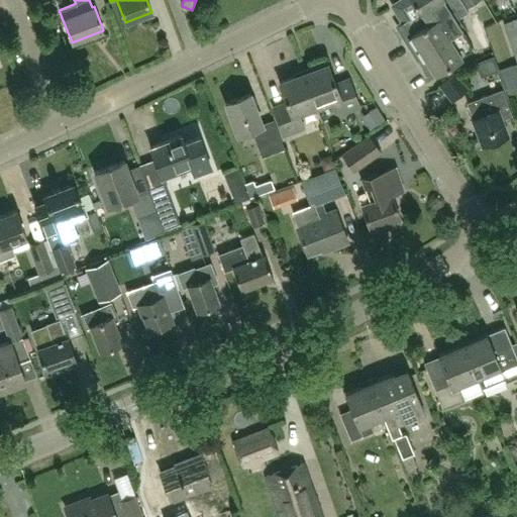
[(432,72),(434,74),(474,49),(457,24),(486,6),(482,0),(399,0),(390,5),(401,24),(396,27),(427,76),(432,72)]
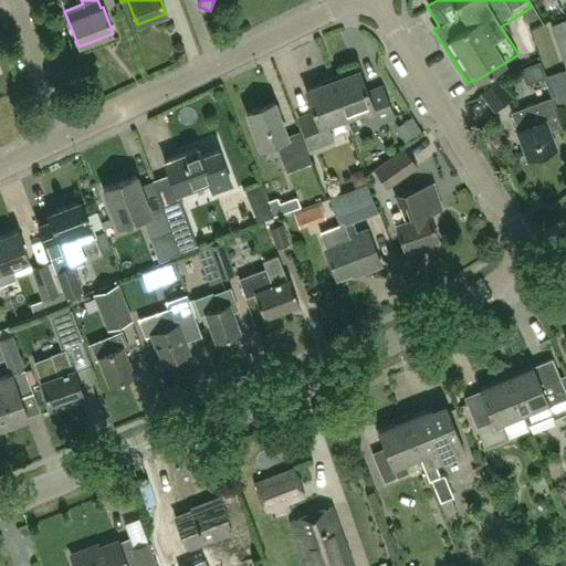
[(565,20),(551,25),(565,69),(565,20)]
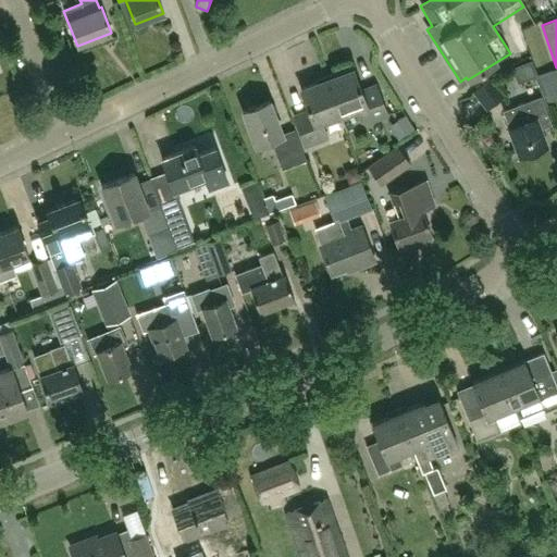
[(532,60),(512,67),(518,83),(537,76),(532,60)]
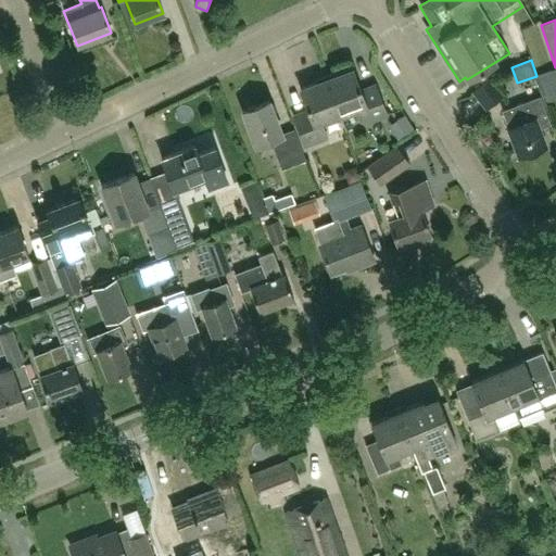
[(504,70),(502,65),(488,73),(491,77),(504,70)]
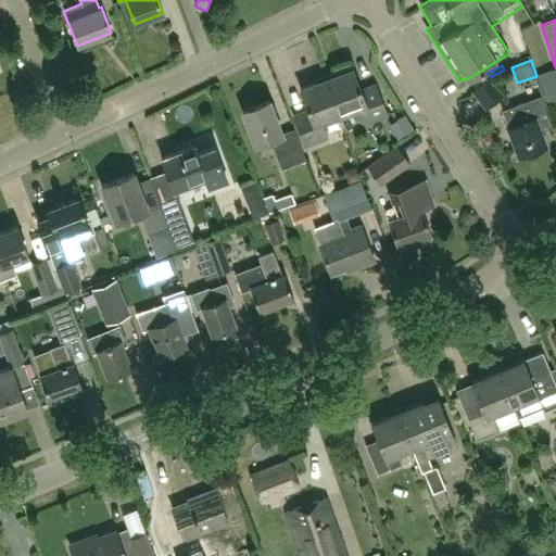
[(326,79),(340,115),(358,109),(364,124),(387,115),(376,85),(361,91),(353,70),(326,79)]
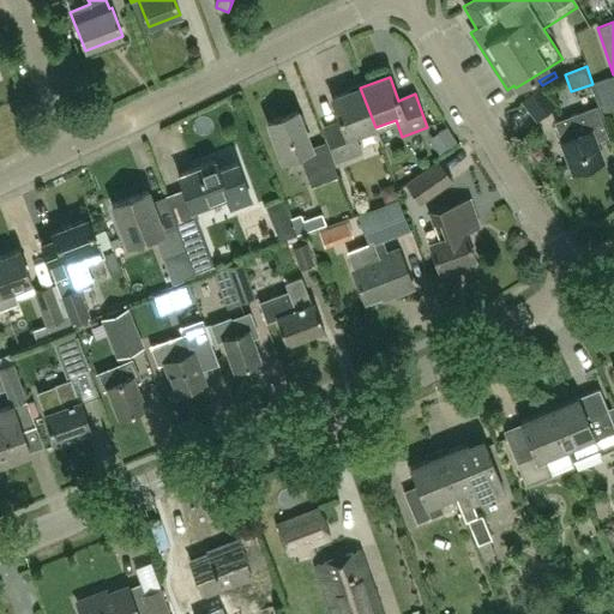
[(375,127),(360,88),(332,98),(341,122),(324,128),(337,161),(361,151),(355,134),(375,127)]
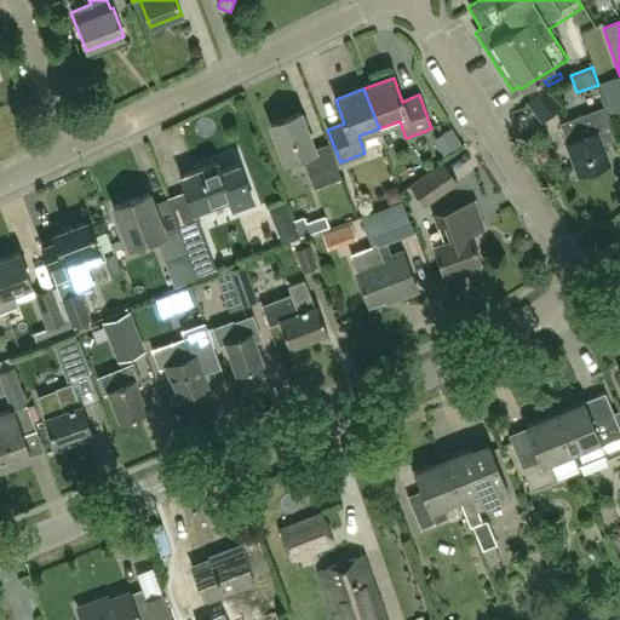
[(561,107),(546,89),(528,103),(543,121),(561,107)]
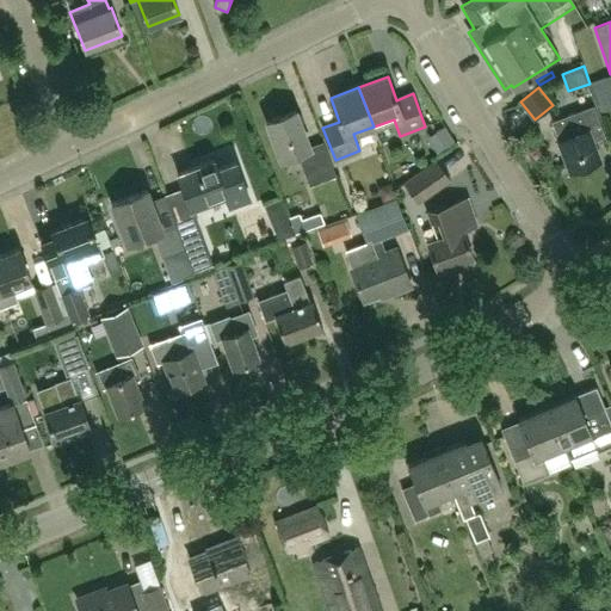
[(593,106),(566,117),(551,123),(571,172),(599,161),(592,142),(605,137),(593,106)]
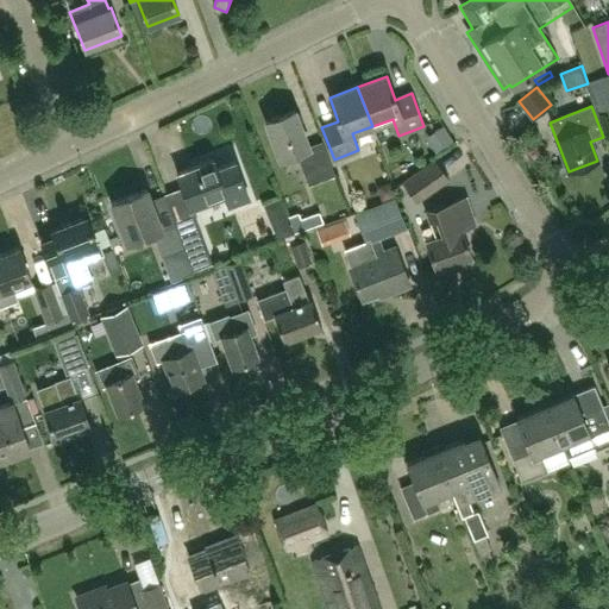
[(294,111),(265,121),(280,158),(296,152),(302,169),(314,164),(321,181),(336,176),(321,142),(308,146),(294,111)]
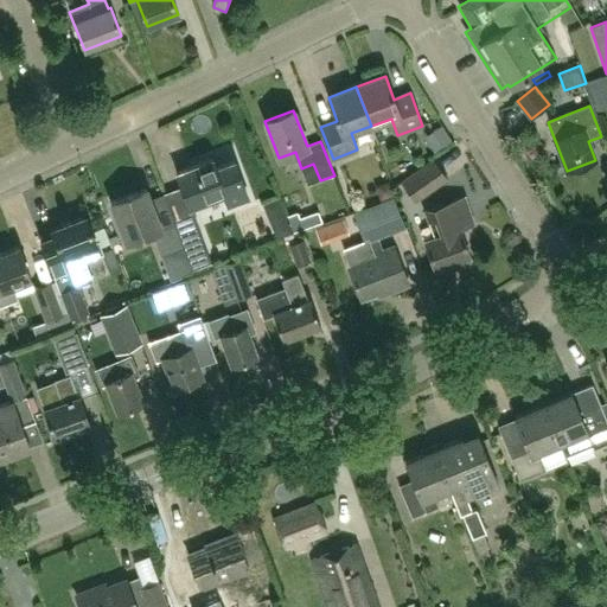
[(432,132),(441,147),(452,141),(441,125),(432,132)]
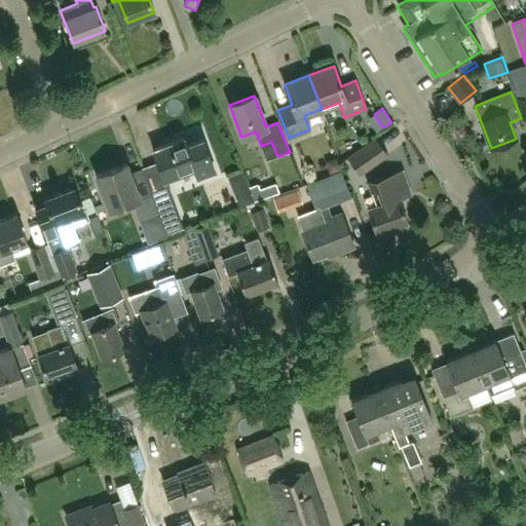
[(157,162),(142,168),(154,202),(158,214),(162,225),(178,220),(174,210),(175,209),(170,196),(171,196),(164,179),(194,168),(197,178),(215,172),(201,139),(186,145),(184,138),(152,149),(157,162)]
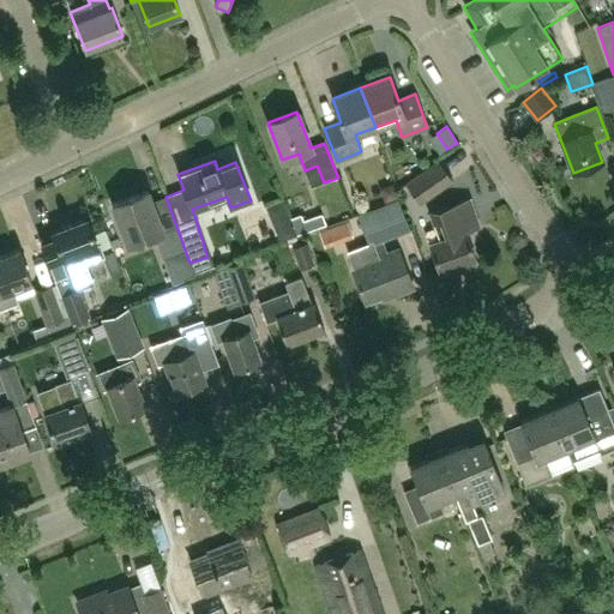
[(407,185),(399,190),(405,199),(411,192),(420,204),(451,182),(438,163),(407,185)]
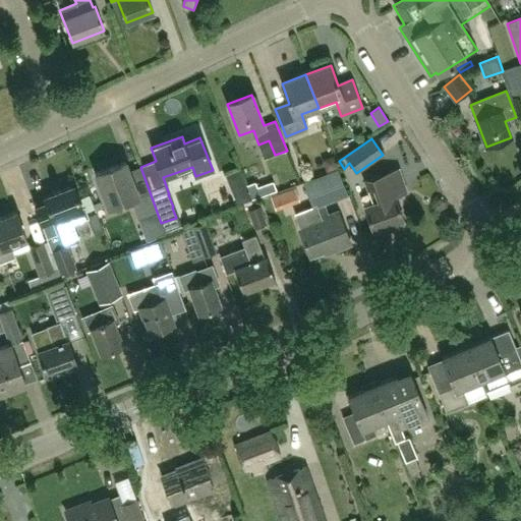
[(334,155),(321,160),(326,172),(338,168),(334,155)]
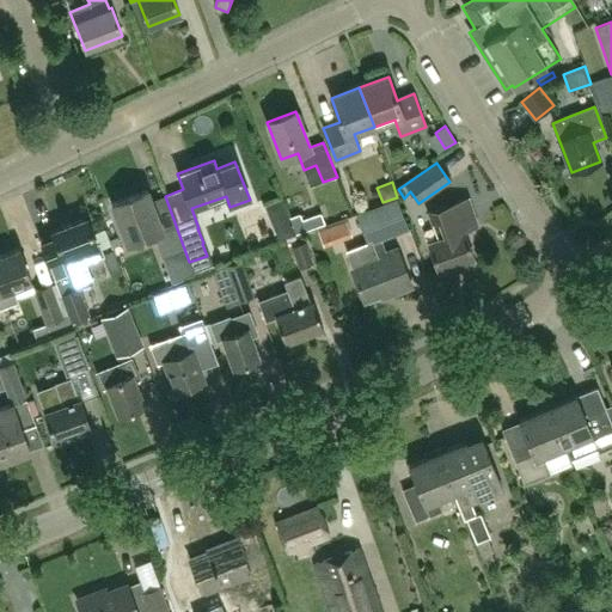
[(165,196),(152,202),(147,190),(111,203),(127,244),(145,237),(147,245),(155,242),(161,257),(173,254),(183,279),(195,275),(189,262),(165,196)]
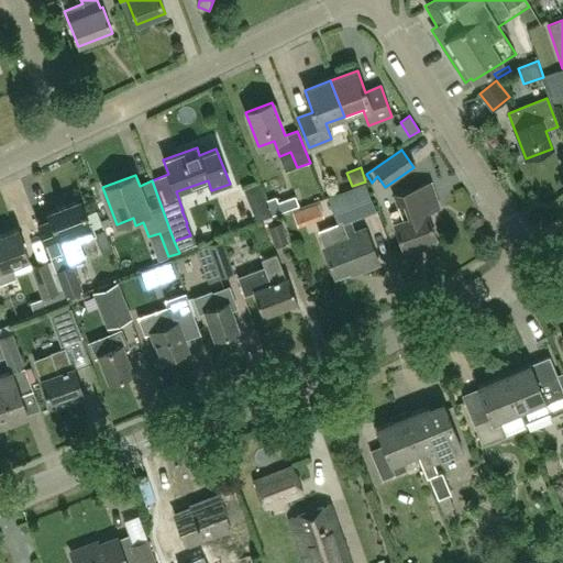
[(338,222),(318,231),(326,247),(323,249),(334,277),(349,272),(359,268),(360,272),(378,264),(365,229),(354,232),(351,222),(376,212),(365,184),(327,198),(338,222)]
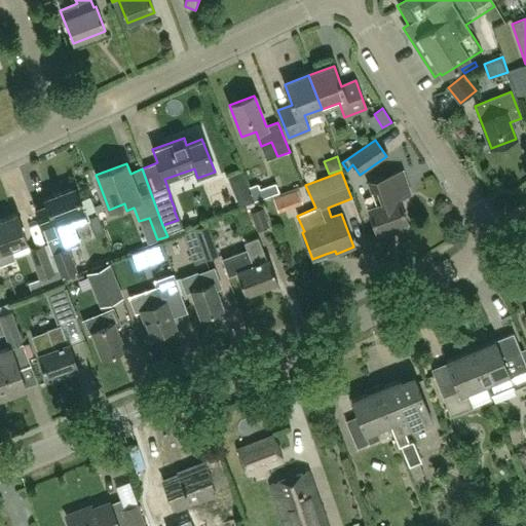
[(381,203),(368,209),(376,233),(406,222),(398,198),(396,199),(392,191),(405,187),(400,173),(374,182),(381,203)]
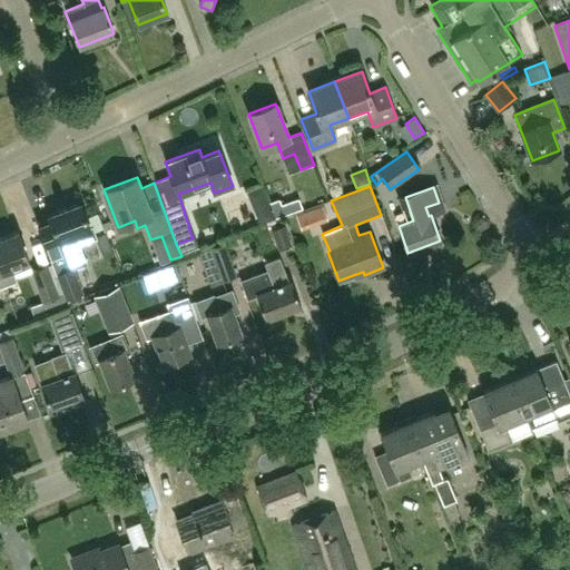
[(279,199),(269,204),(275,219),(303,209),(298,199),(282,205),(279,199)]
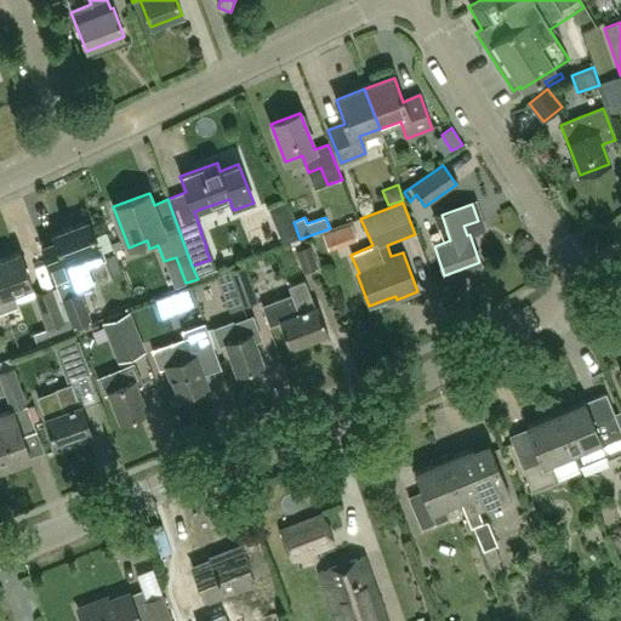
[(66,262),(69,271),(51,277),(56,289),(68,322),(72,329),(75,326),(91,320),(80,294),(93,289),(90,278),(86,267),(104,260),(103,254),(113,250),(106,233),(93,238),(87,222),(52,235),(63,263),(66,262)]
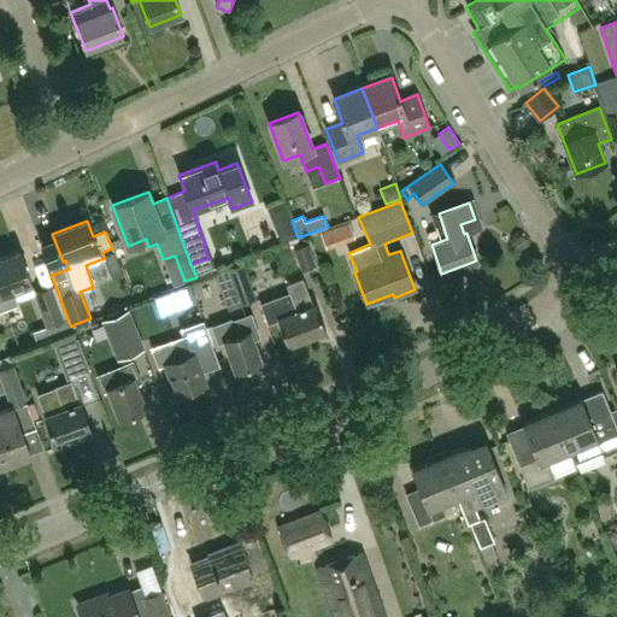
[(423,239),(407,242),(416,269),(432,264),(423,239)]
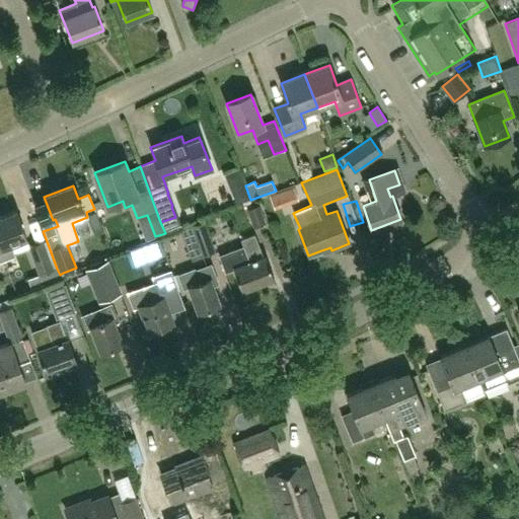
[(260,206),(247,210),(253,228),(266,224),(260,206)]
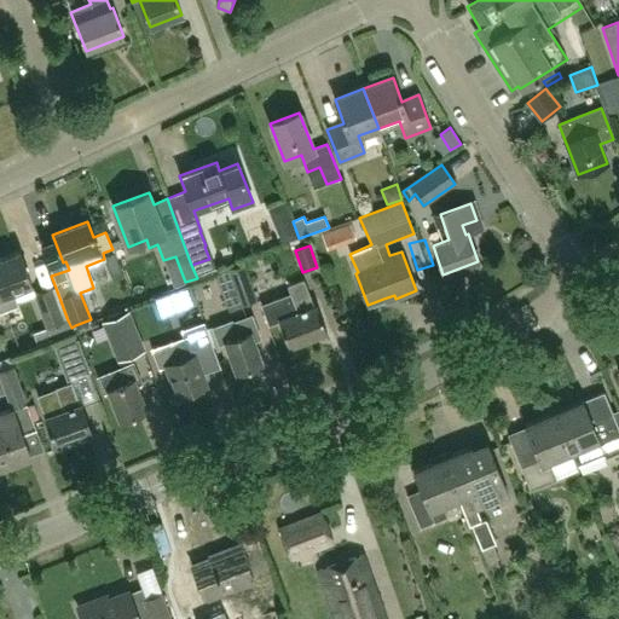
[(19,252),(0,258),(0,298),(5,311),(18,307),(12,293),(32,285),(19,252)]
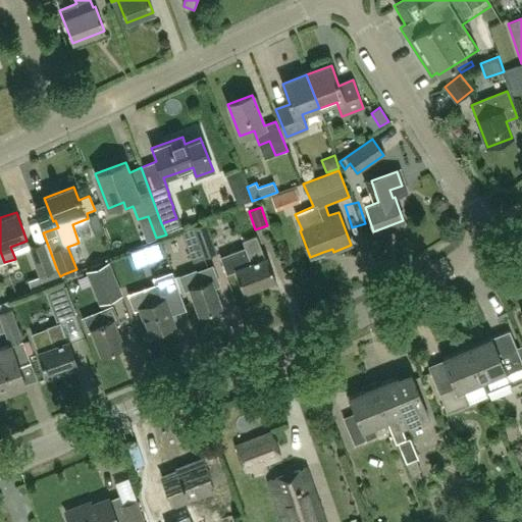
[(217,255),(206,223),(192,228),(197,244),(187,248),(193,264),(217,255)]
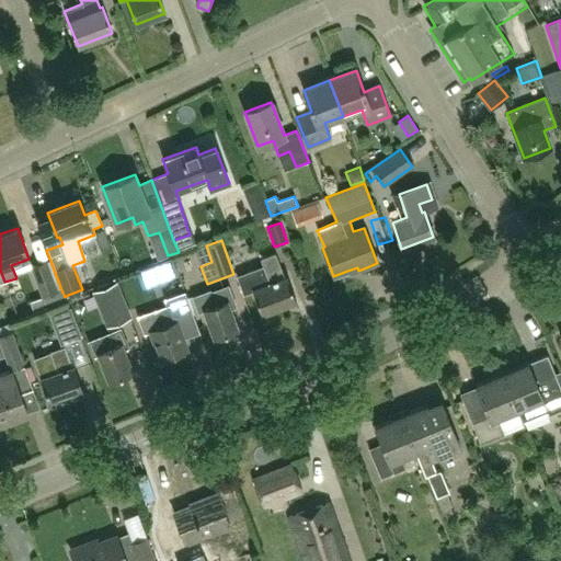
[(261,260),(263,267),(237,277),(243,294),(252,290),(262,315),(297,301),(287,276),(284,277),(275,254),(261,260)]
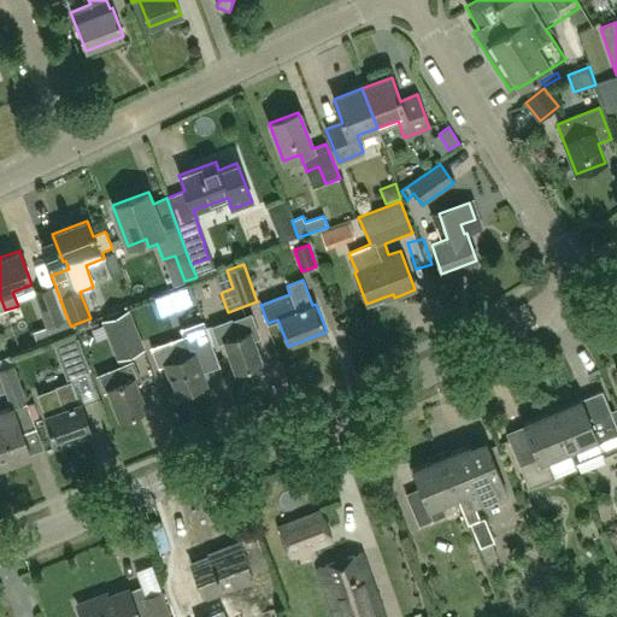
[(56,287),(52,288),(33,294),(46,328),(64,322),(68,319),(56,287)]
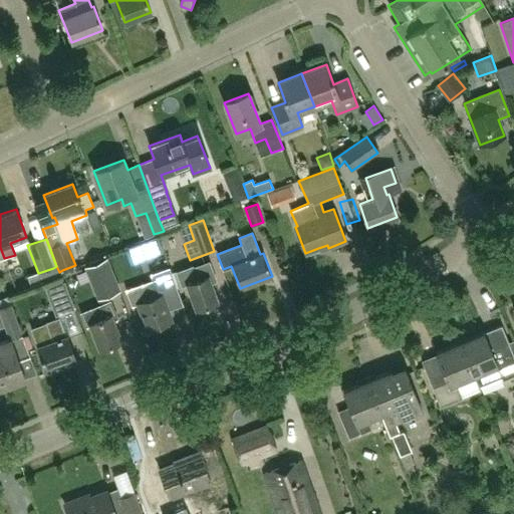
[(166,241),(138,247),(142,262),(169,256),(166,241)]
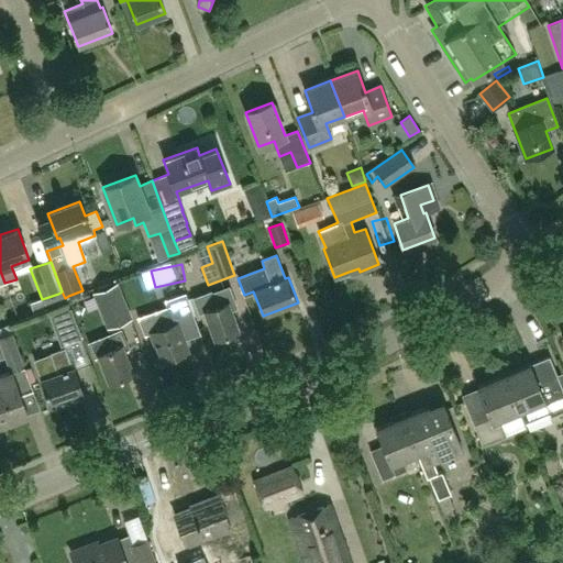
[(112,326),(131,318),(117,283),(98,290),(112,326)]
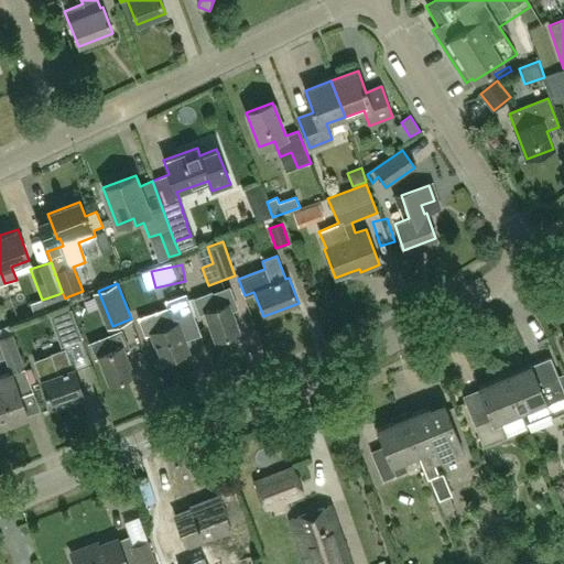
[(229,288),(212,294),(210,292),(194,300),(199,315),(205,313),(215,340),(239,331),(229,307),(236,305),(229,288)]
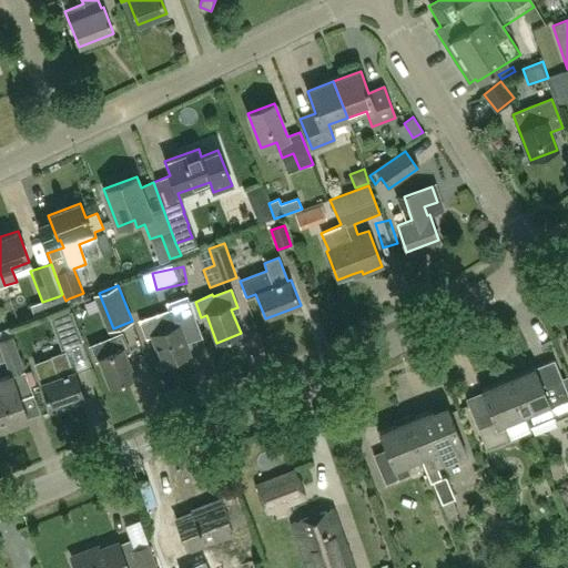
[(169,310),(139,321),(145,338),(151,336),(163,365),(168,363),(170,367),(186,361),(185,356),(190,354),(185,343),(202,336),(188,294),(166,302),(169,310)]
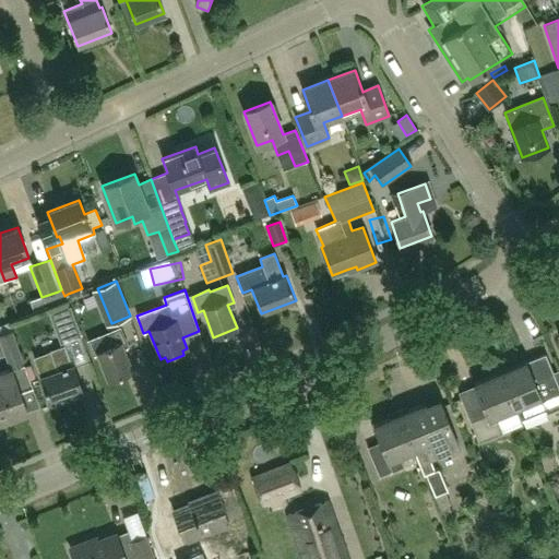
[(0,421),(27,412),(20,392),(32,388),(12,332),(11,332),(8,323),(0,325),(0,342),(10,369),(0,372),(0,421)]
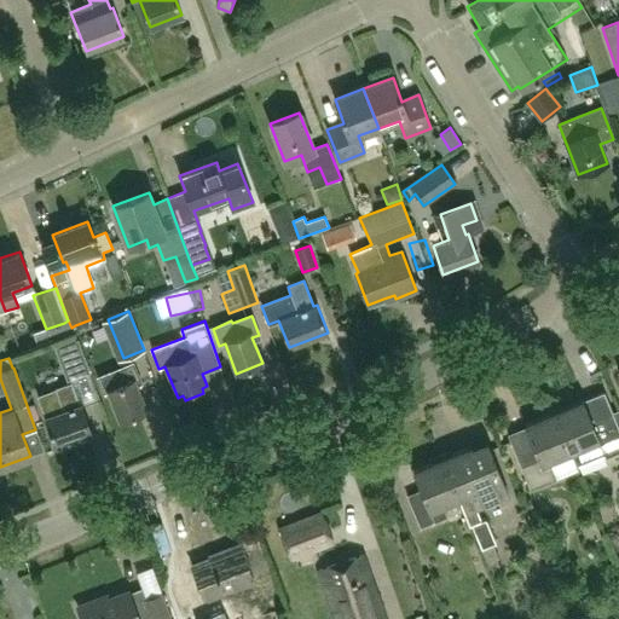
[(111,371),(98,377),(104,393),(109,391),(120,421),(145,411),(136,386),(140,383),(132,364),(111,372),(111,371)]
